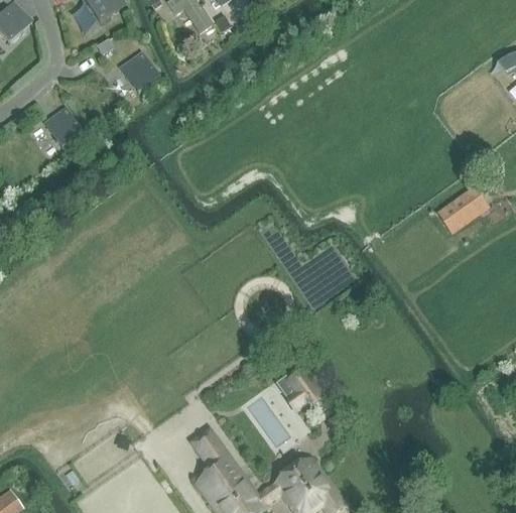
[(85,0),(84,1),(100,23),(127,3),(125,0),(85,0)]
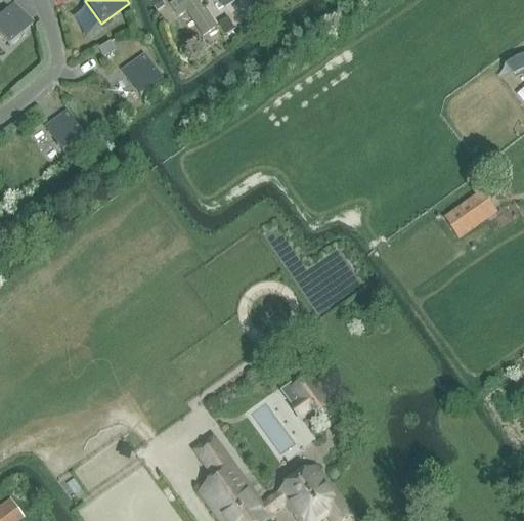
[(173,0),(169,3),(178,15),(185,10),(203,34),(215,25),(200,2),(203,0),(173,0)]
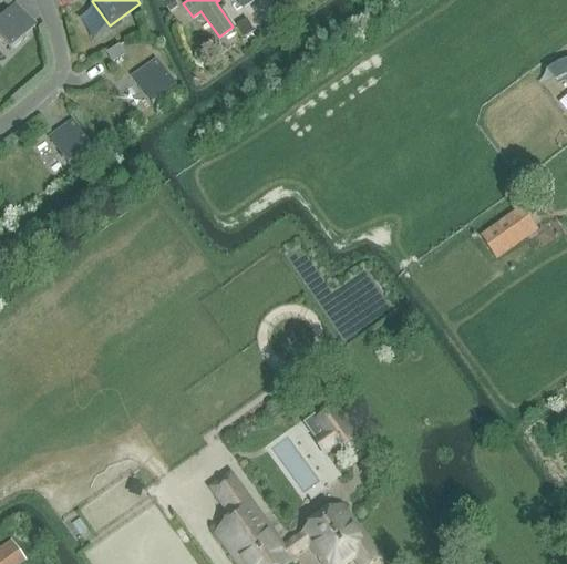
[(236,0),(241,9),(255,0),(236,0)]
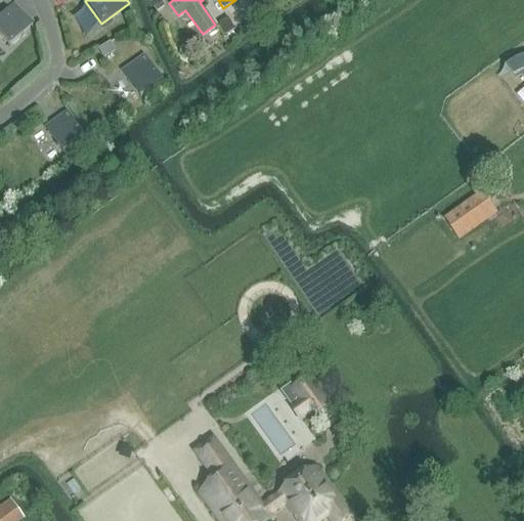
[(0,14),(0,34),(9,44),(34,20),(13,1),(0,14)]
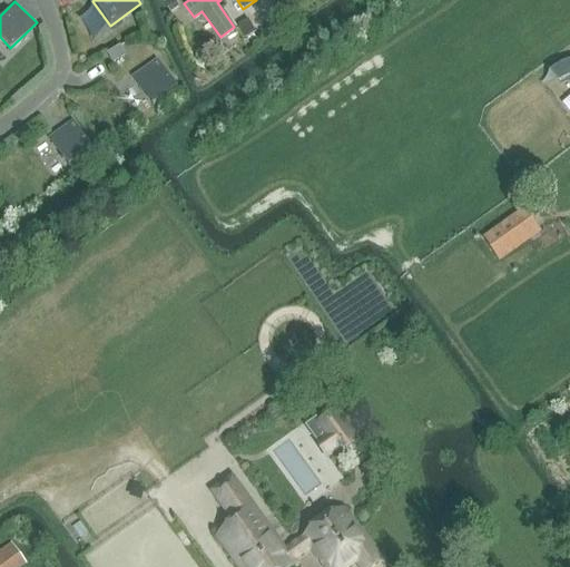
[(246,17),(237,22),(245,36),(254,30),(246,17)]
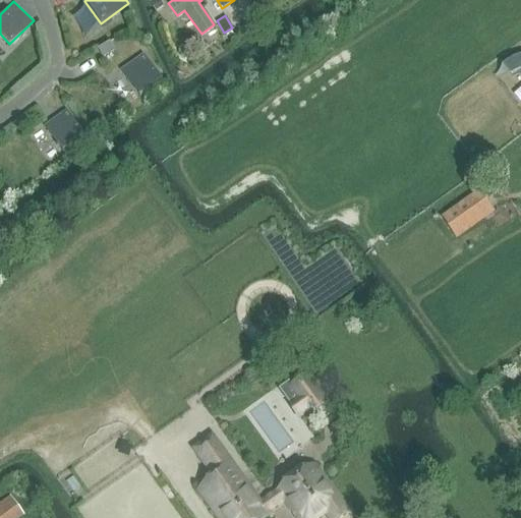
[(97,47),(102,55),(114,48),(109,40),(97,47)]
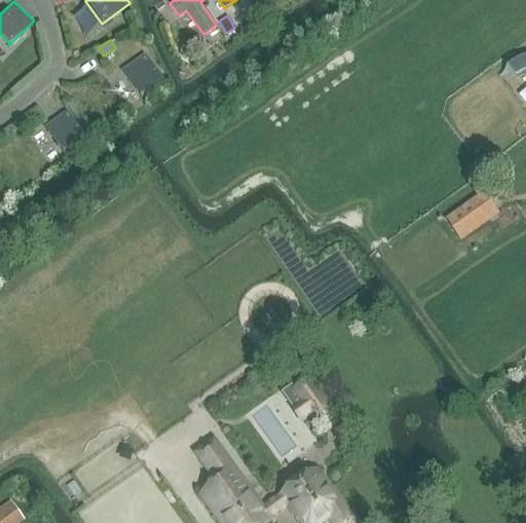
[(121,68),(141,96),(163,80),(144,52),(121,68)]
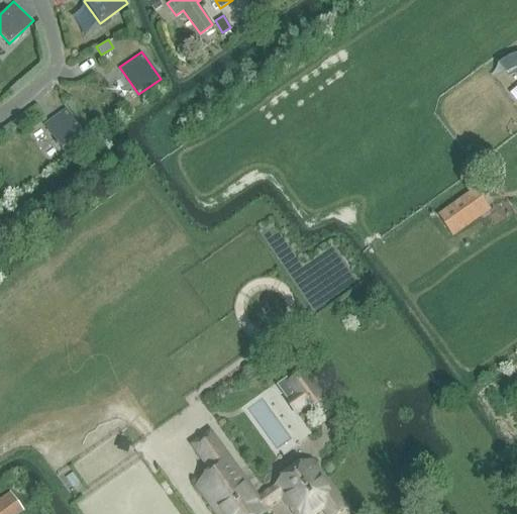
[(516,56),(498,65),(507,75),(516,71),(516,56)]
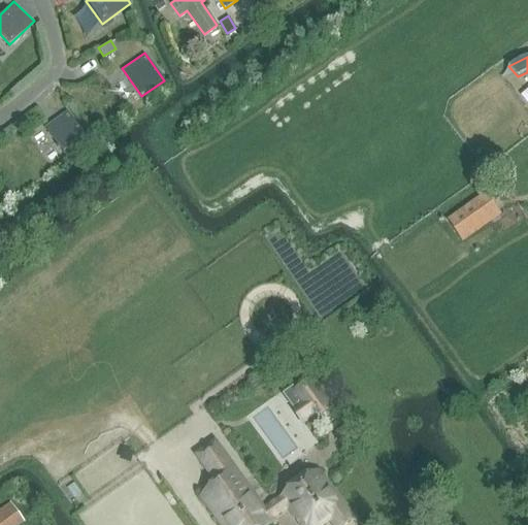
[(43,125),(64,154),(87,138),(66,108),(43,125)]
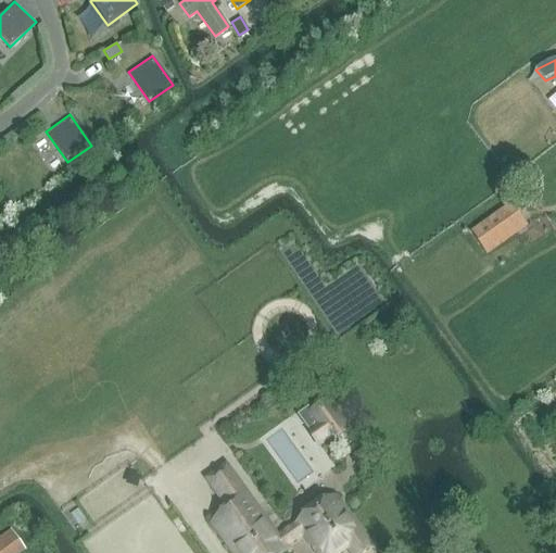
[(0,198),(0,202),(5,210),(16,201),(10,191),(0,198)]
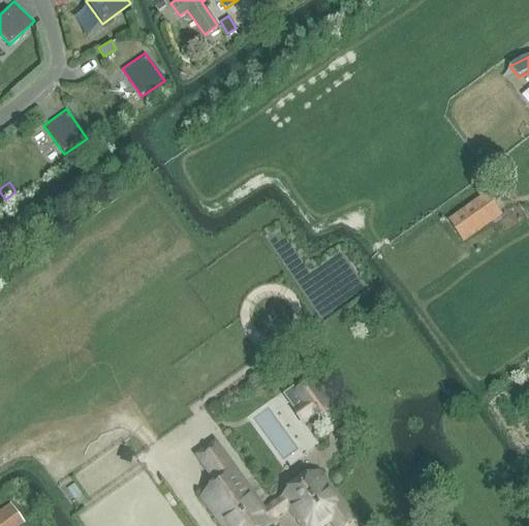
[(485,191),(448,217),(464,239),(488,222),(500,214),(485,191)]
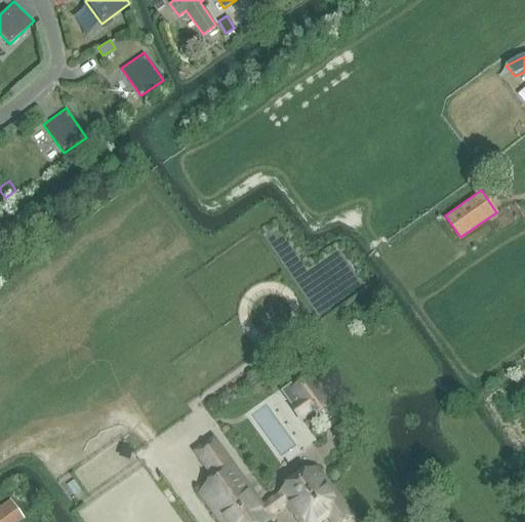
[(298,397),(290,403),(300,417),(308,411),(310,414),(329,401),(309,372),(295,382),(292,384),(290,385),(298,397)]
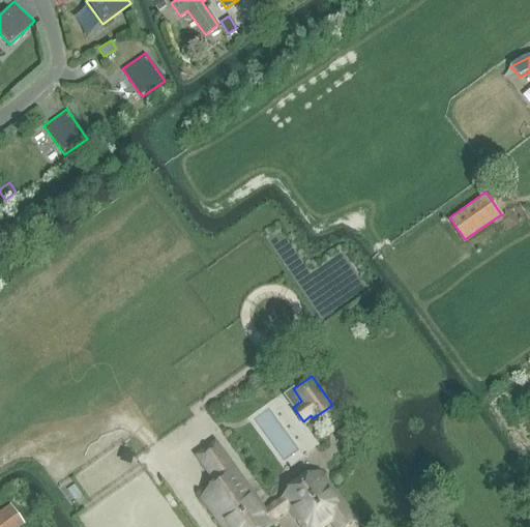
[(282,391),(293,407),(301,401),(293,388),(295,387),(293,383),(282,391)]
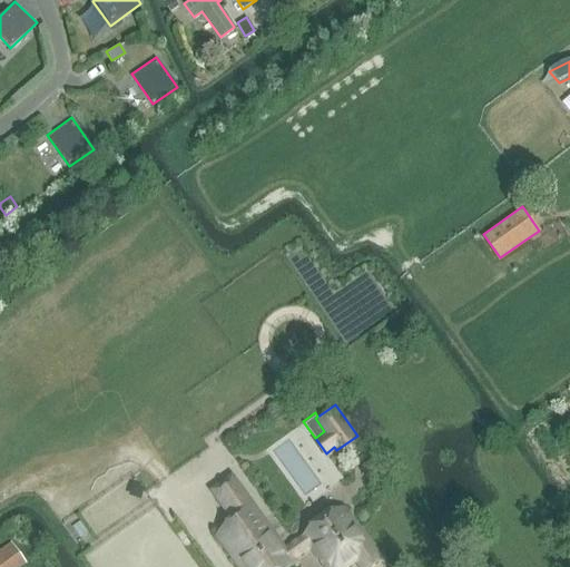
[(231,521),(216,533),(241,566),(286,566),(294,561),(293,559),(311,546),(325,566),(344,566),(356,559),(361,566),(369,566),(381,559),(343,506),(294,541),(286,547),(232,471),(207,489),(231,521)]
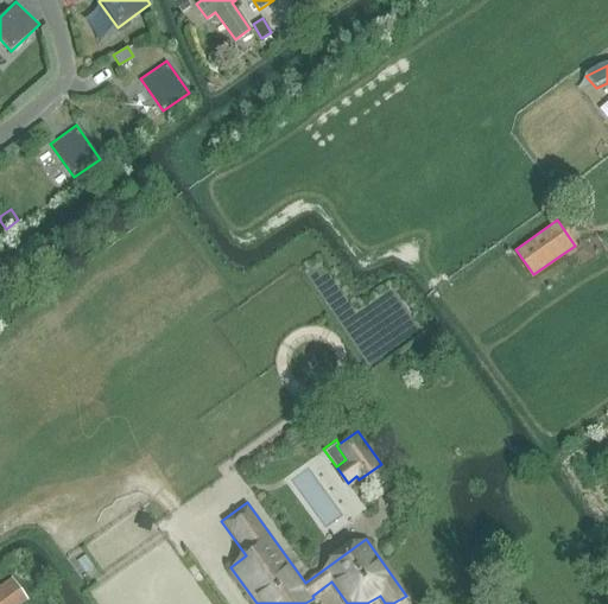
[(83,551),(75,557),(84,571),(93,565),(83,551)]
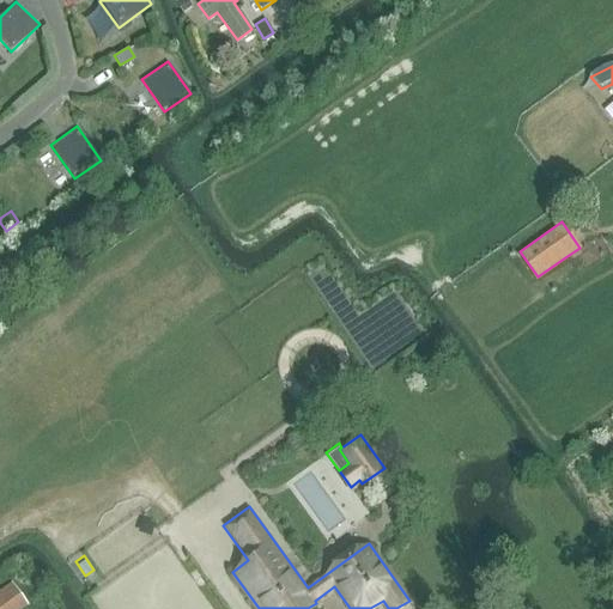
[(0,588),(0,608),(18,608),(28,603),(11,580),(0,588)]
